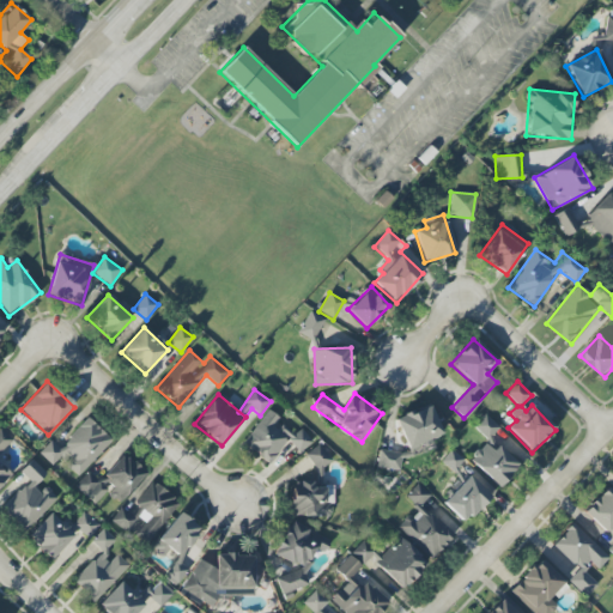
[(396,418),(407,449),(442,437),(432,406),(396,418)]
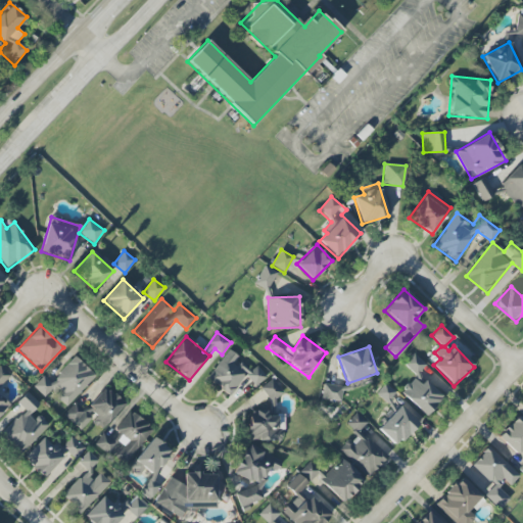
[(230,396),(244,376),(258,386),(265,377),(228,350),(207,380),(230,396)]
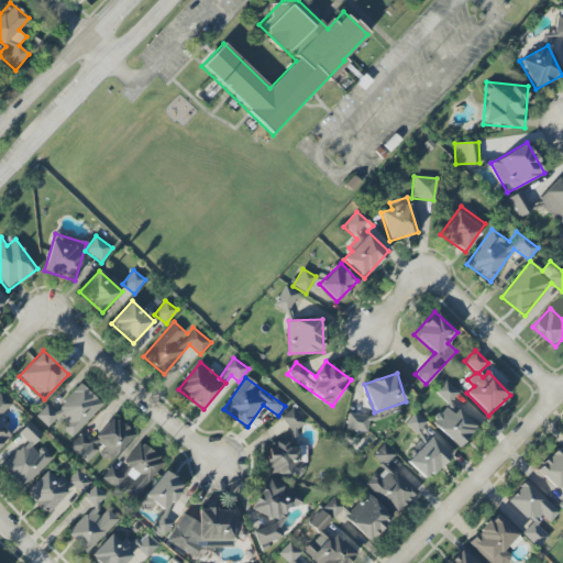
[(448,405),(459,393),(445,381),(434,393),(448,405)]
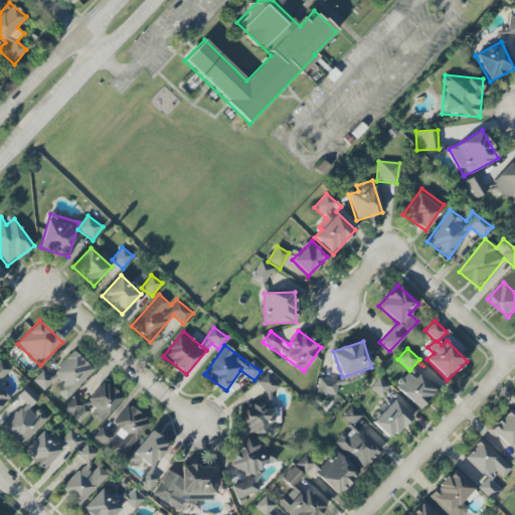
[(65,400),(94,371),(74,351),(49,376),(43,370),(32,380),(43,391),(54,380),(61,387),(56,391),(65,400)]
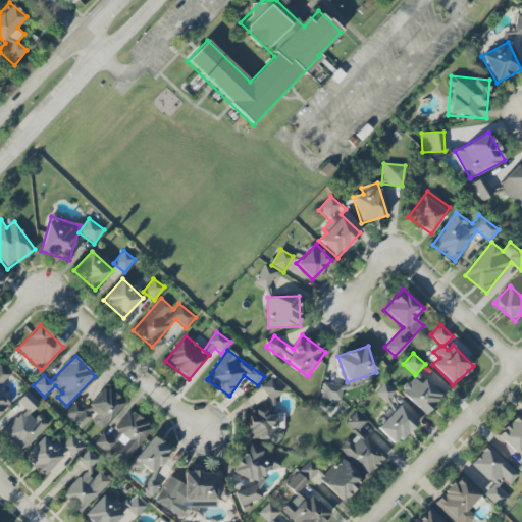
[(0,414),(9,405),(0,396),(0,385),(10,374),(0,364),(0,414)]
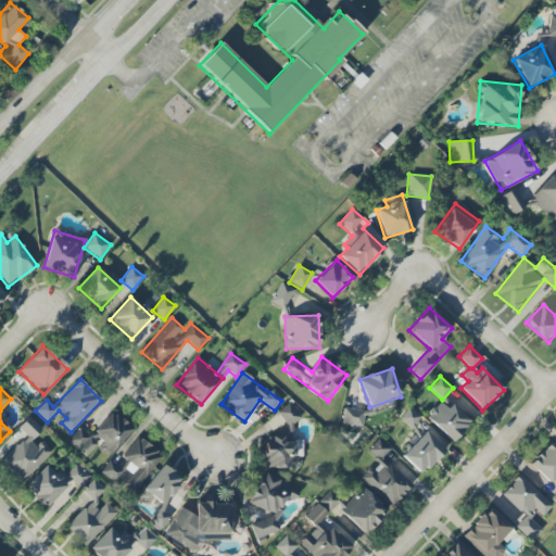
[(426,417),(452,442),(471,422),(452,404),(447,409),(439,402),(426,417)]
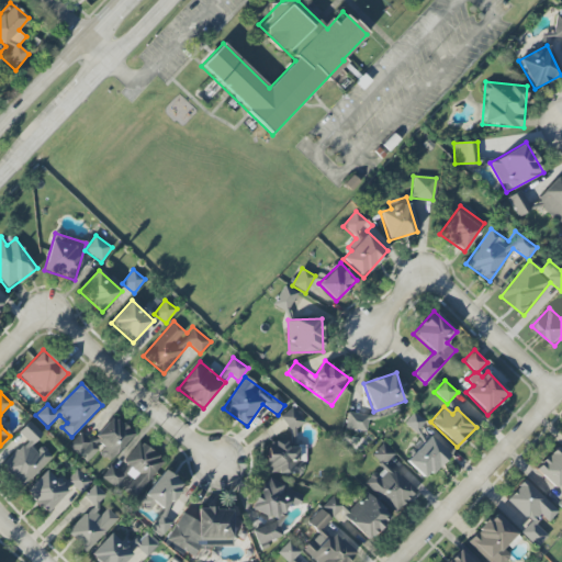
[(304,473),(304,447),(298,447),(298,416),(294,416),(294,413),(288,413),(288,441),(267,441),(268,474),(304,473)]
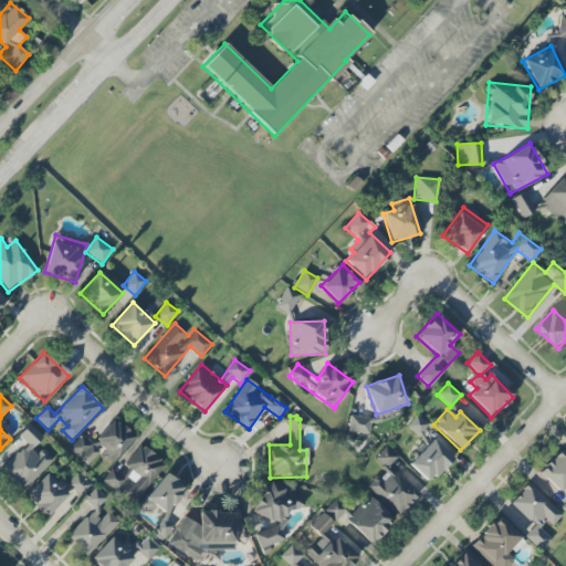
[(458,451),(416,416),(407,427),(427,444),(409,465),(430,483),(458,451)]
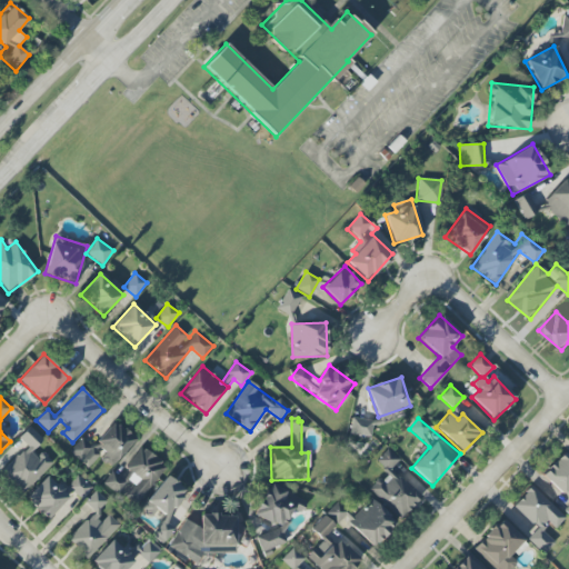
[(350,435),(371,437),(373,421),(351,419),(350,435)]
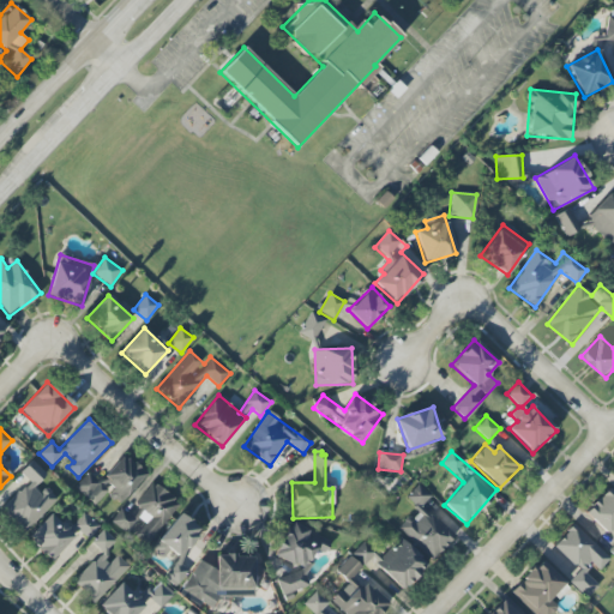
[(146,474),(124,455),(100,482),(88,473),(74,488),(95,506),(108,491),(122,503),(146,474)]
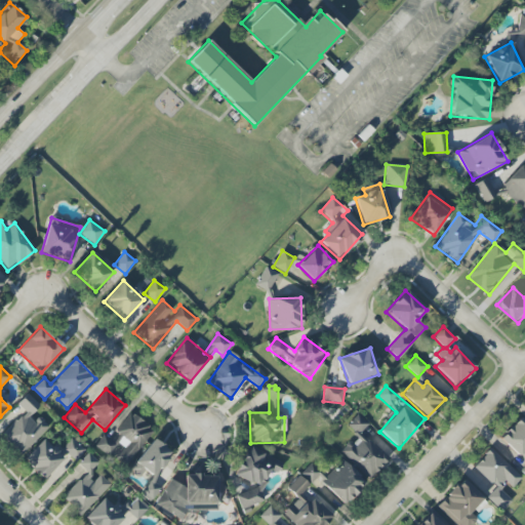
[(49,427),(36,414),(42,408),(28,394),(17,404),(25,411),(1,436),(22,455),(49,427)]
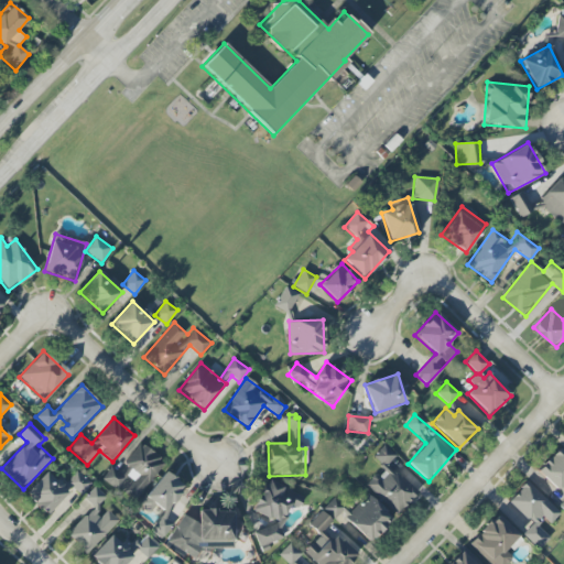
[(123,463),(136,473),(121,491),(133,501),(165,464),(140,443),(123,463)]
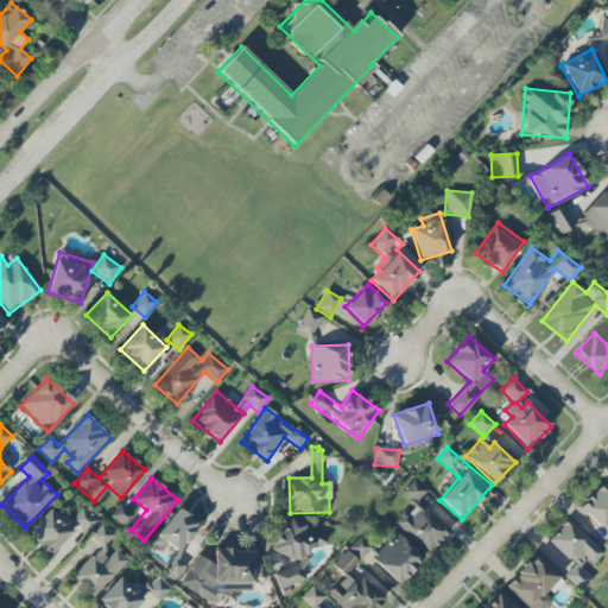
[(403,492),(416,504),(426,492),(415,480),(403,492)]
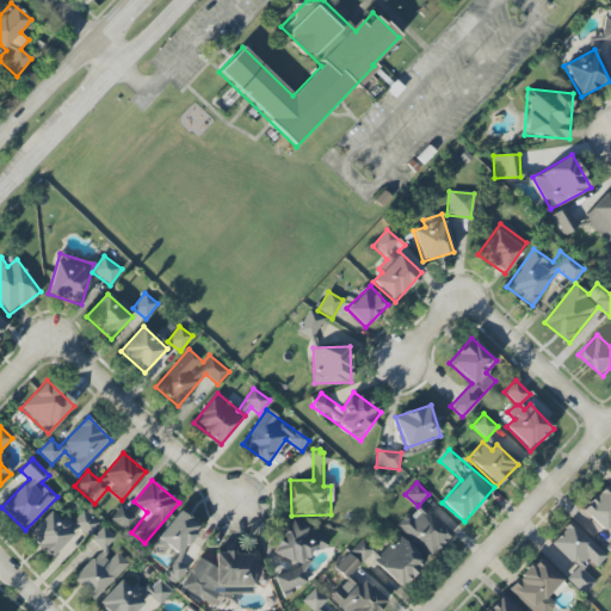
[(608,532),(610,526),(610,492),(602,486),(581,514),(608,532)]
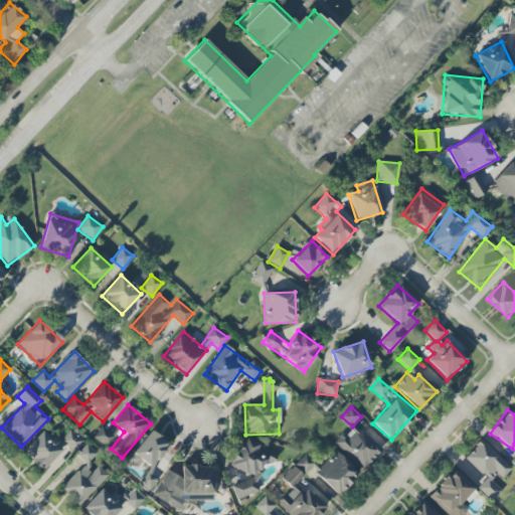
[(94,439),(106,447),(117,431),(104,422),(94,439)]
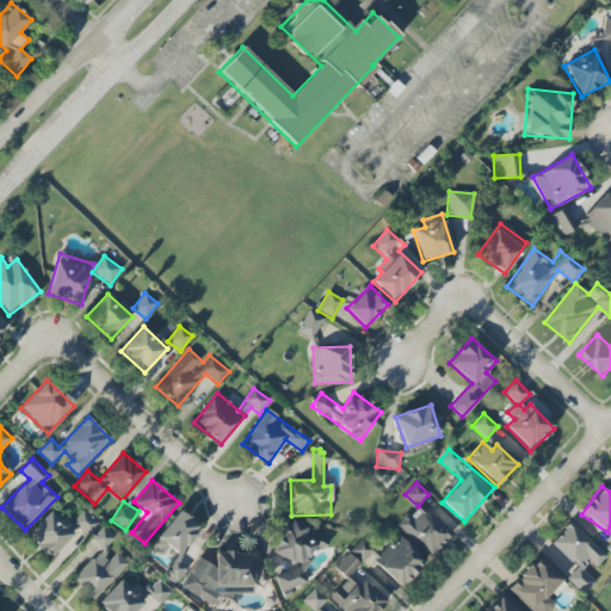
[(429,557),(450,537),(420,504),(399,524),(429,557)]
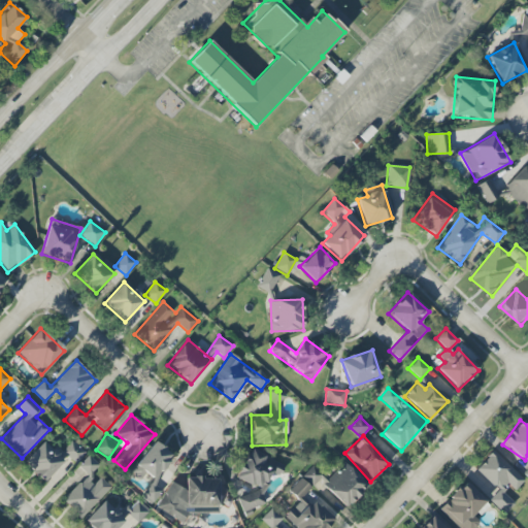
[(24,463),(43,483),(64,461),(44,441),(24,463)]
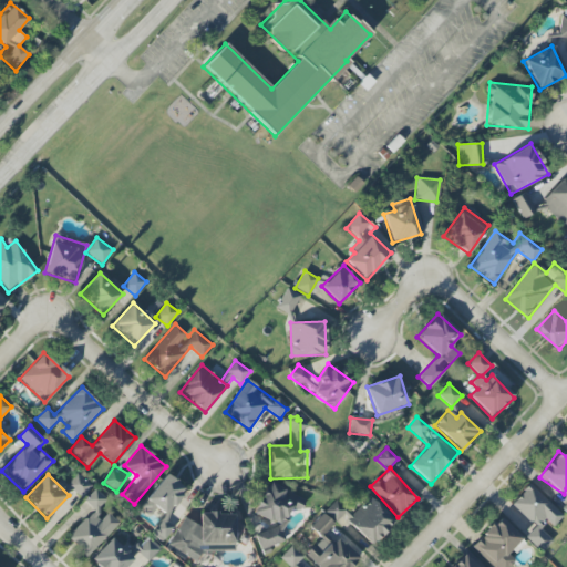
[(83,497),(92,485),(76,474),(68,486),(83,497)]
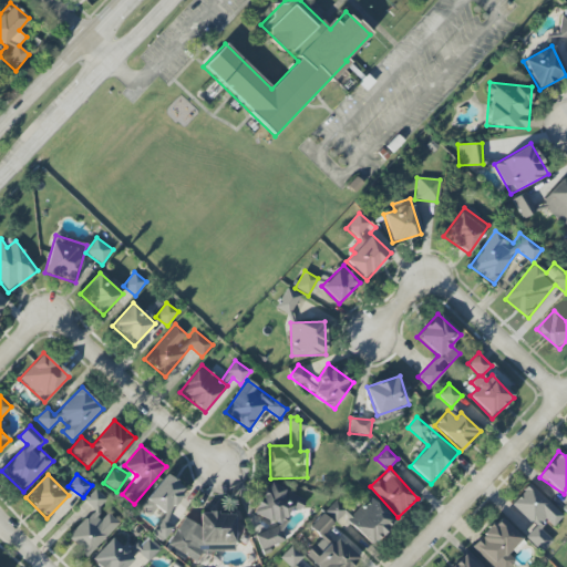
[(141,508),(152,516),(156,508),(165,514),(152,534),(164,542),(174,527),(164,521),(186,488),(164,474),(141,508)]
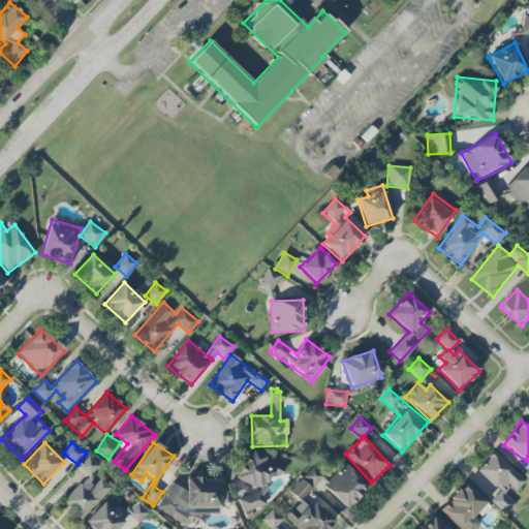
[(237,510),(250,517),(254,507),(259,510),(275,477),(279,479),(285,467),(249,449),(236,479),(253,488),(250,496),(245,494),(237,510)]
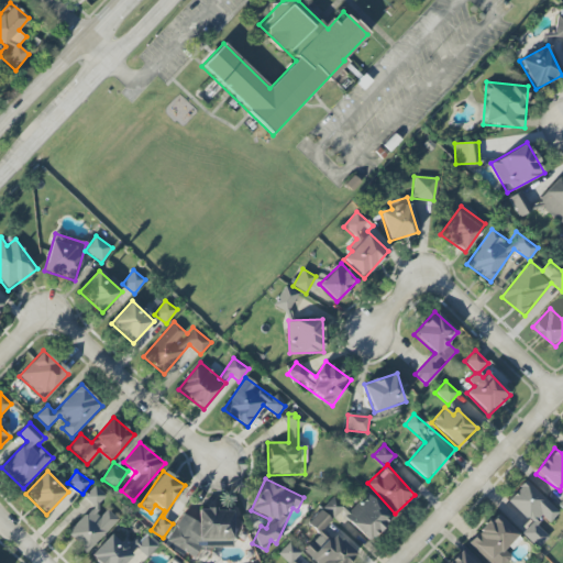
[(507,501),(531,523),(521,533),(538,549),(549,537),(536,525),(542,518),(549,523),(561,511),(527,481),(507,501)]
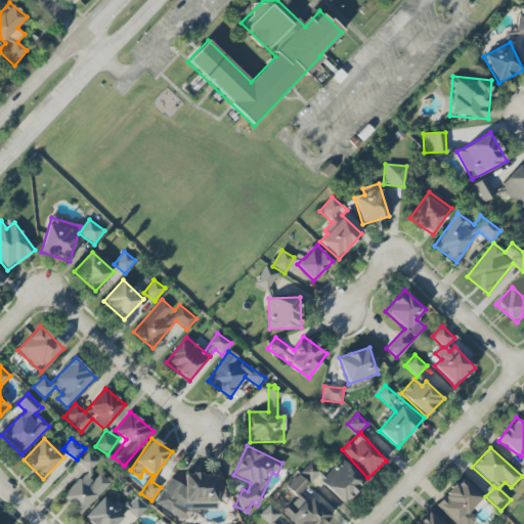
[(110,483),(96,471),(101,465),(88,451),(78,464),(86,472),(62,498),(81,515),(110,483)]
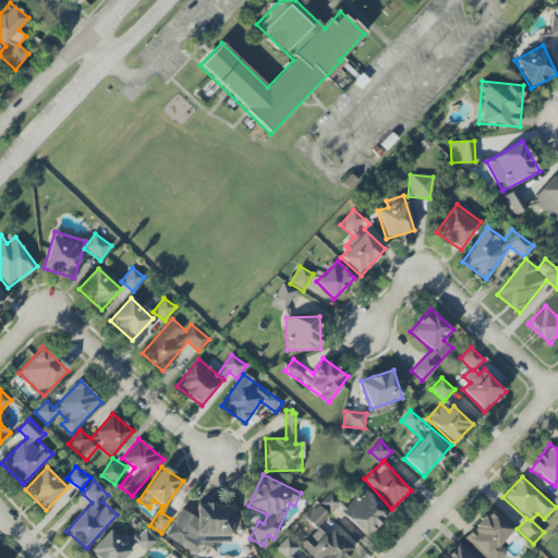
[(388,512),(363,489),(341,513),(366,536),(388,512)]
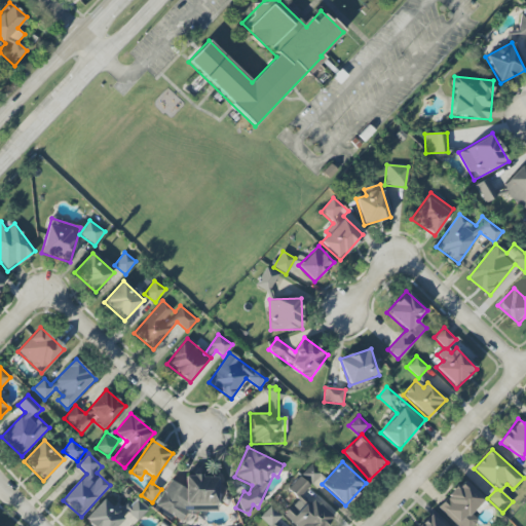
[(321,477),(312,465),(302,473),(309,484),(321,477)]
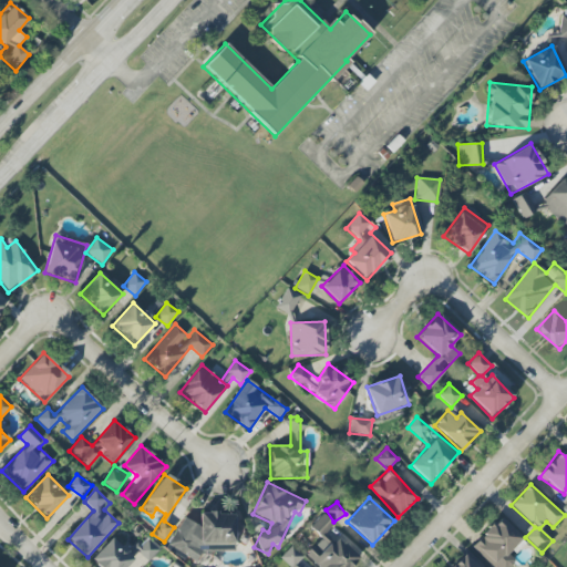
[(235,514),(199,514),(199,522),(175,522),(175,557),(199,557),(198,552),(235,552),(235,514)]
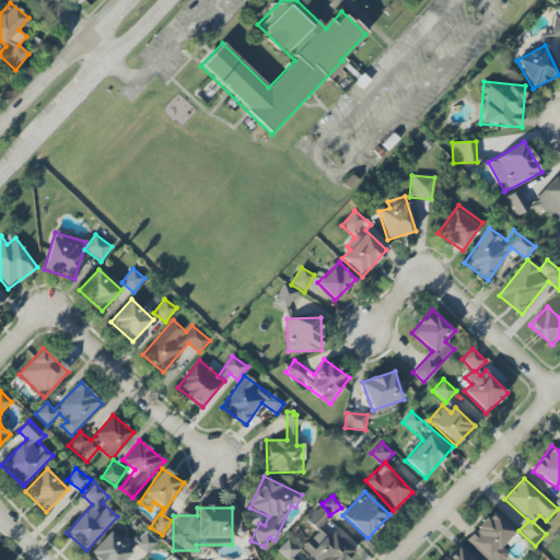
[(302,548),(314,559),(345,559),(353,551),(325,524),(330,518),(318,508),(305,521),(317,532),(302,548)]
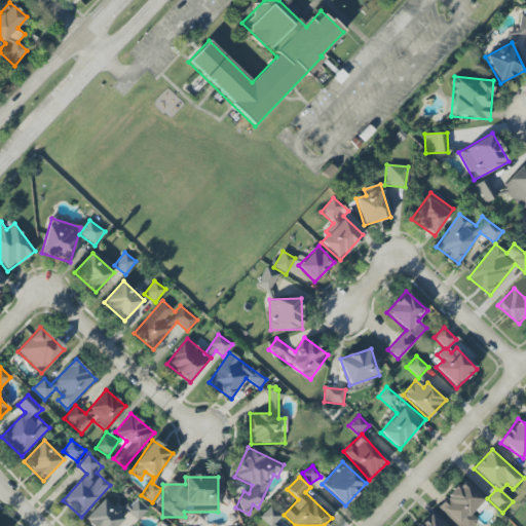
[(456,525),(472,525),(478,520),(471,514),(485,499),(463,480),(437,508),(456,525)]
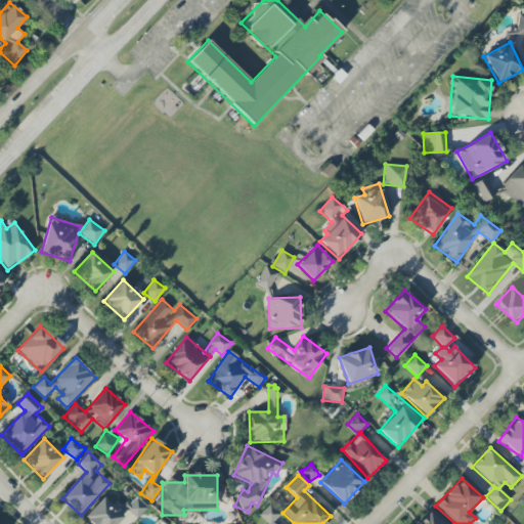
[(83,518),(89,523),(117,523),(125,516),(102,496),(83,518)]
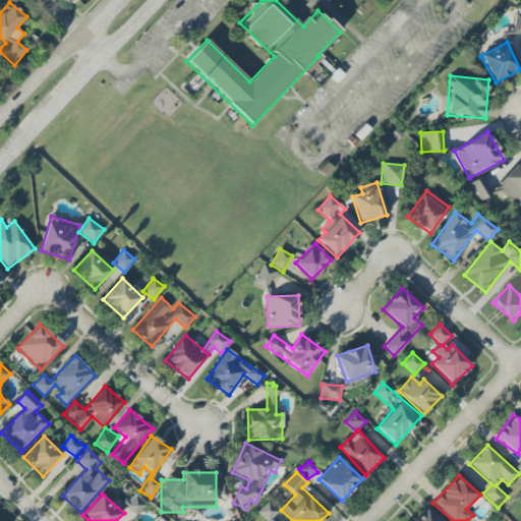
[(135,515),(146,506),(136,496),(125,505),(135,515)]
